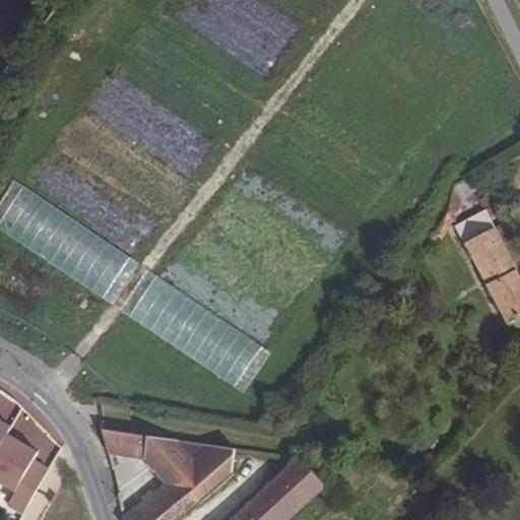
[(449,208),(432,238),(441,240),(457,215),(462,200),(475,191),(468,177),(455,185),(449,208)]
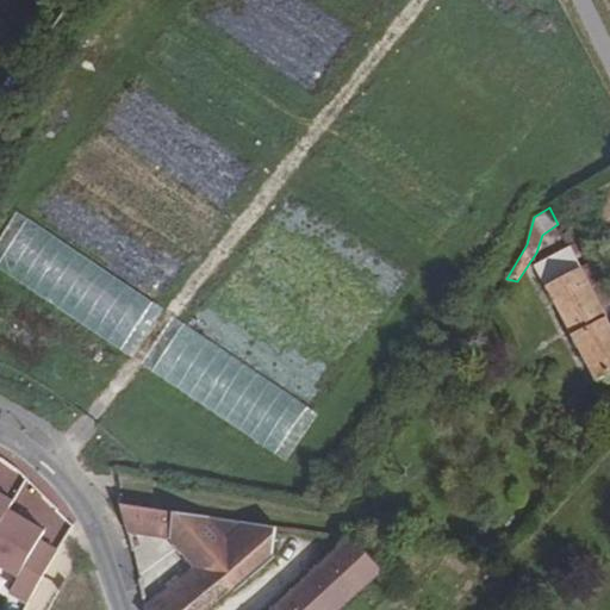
[(609,322),(568,247),(534,266),(597,381),(609,373),(609,322)]
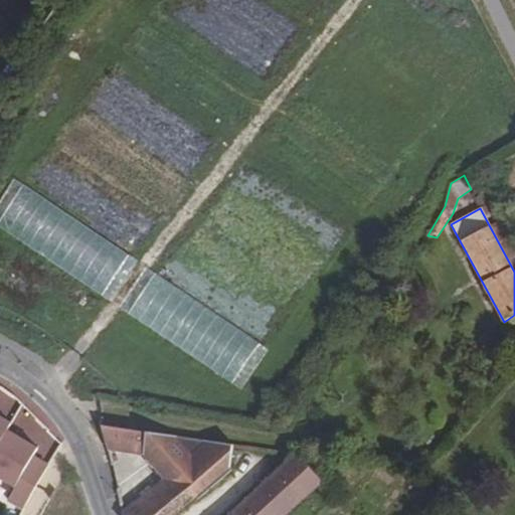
[(164,480),(122,512),(122,514),(175,514),(195,498),(197,501),(232,471),(229,468),(233,445),(185,437),(151,432),(147,431),(102,424),(108,450),(143,456),(164,480)]
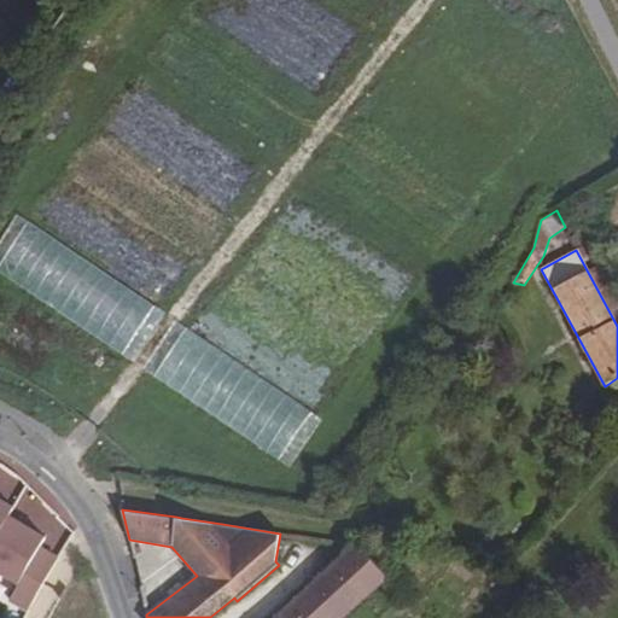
[(0,573),(18,588),(9,601),(18,610),(54,557),(40,544),(44,540),(29,530),(24,537),(0,518),(0,573)]
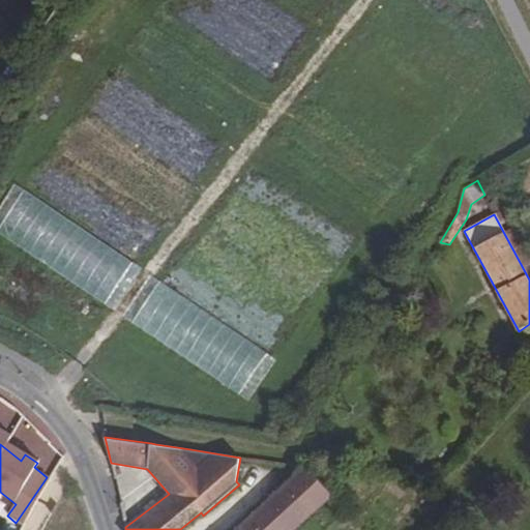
[(303,466),(234,529),(294,529),(332,496),(307,467),(303,466)]
